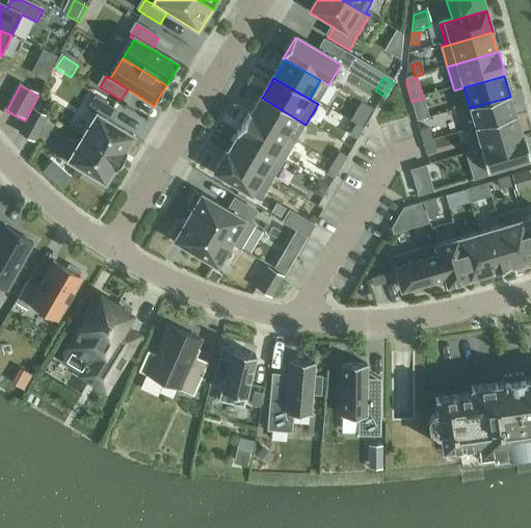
[(470,108),(476,130),(516,117),(510,97),(470,108)]
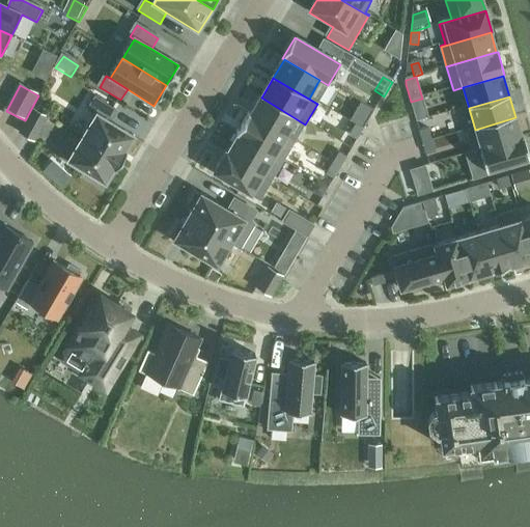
[(255,108),(251,115),(286,137),(297,119),(261,98),(255,108)]
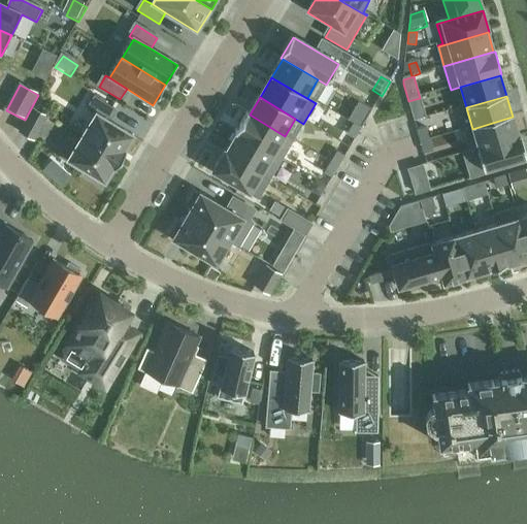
[(416,99),(408,101),(412,113),(415,123),(427,119),(420,98),(416,99)]
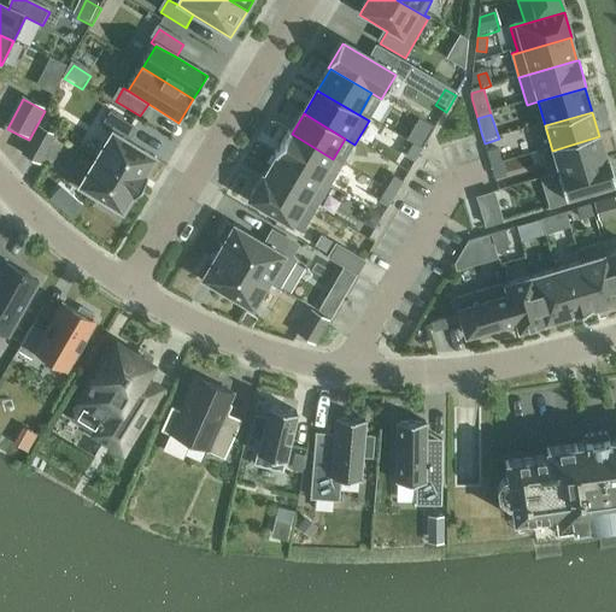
[(103,129),(113,135),(128,145),(136,131),(133,130),(111,117),(103,129)]
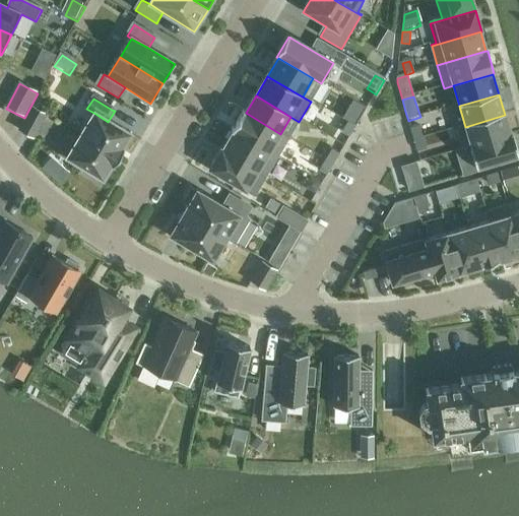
[(353,103),(342,121),(348,124),(355,128),(362,118),(366,111),(353,103)]
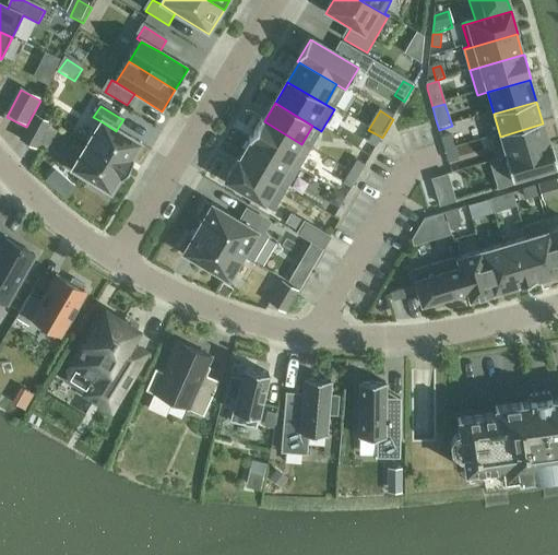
[(50,125),(35,116),(28,129),(21,142),(36,151),(50,125)]
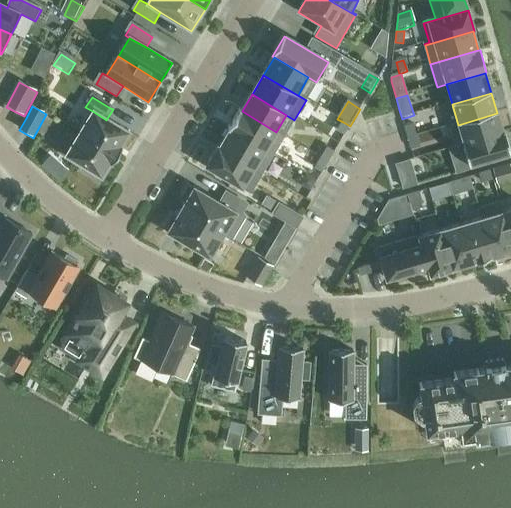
[(276,132),(242,111),(240,111),(229,129),(273,155),(284,137),(276,132)]
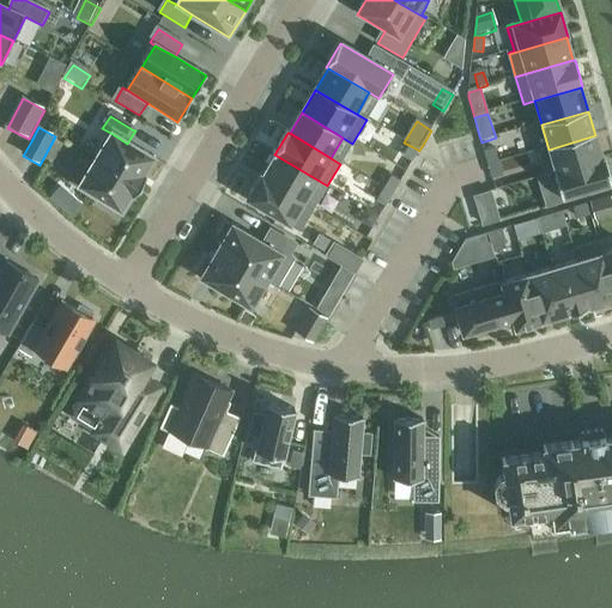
[(96,160),(141,188),(147,177),(145,176),(155,159),(127,144),(113,134),(96,160)]
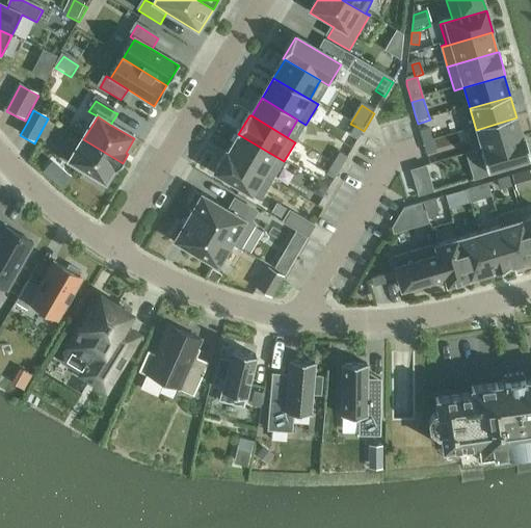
[(523,138),(516,117),(476,130),(482,150),(523,138)]
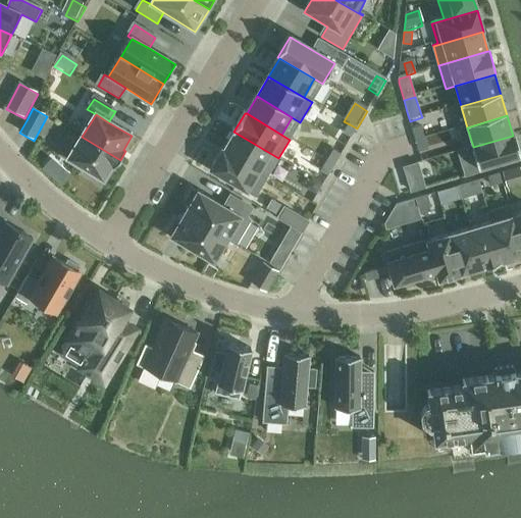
[(357,128),(350,124),(344,135),(351,139),(357,128)]
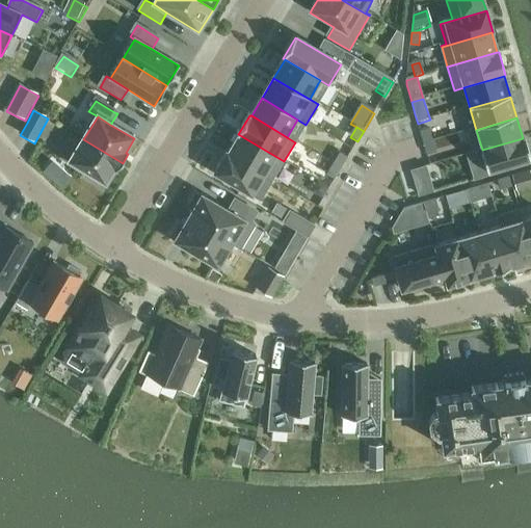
[(428,131),(421,133),(424,144),(432,142),(428,131)]
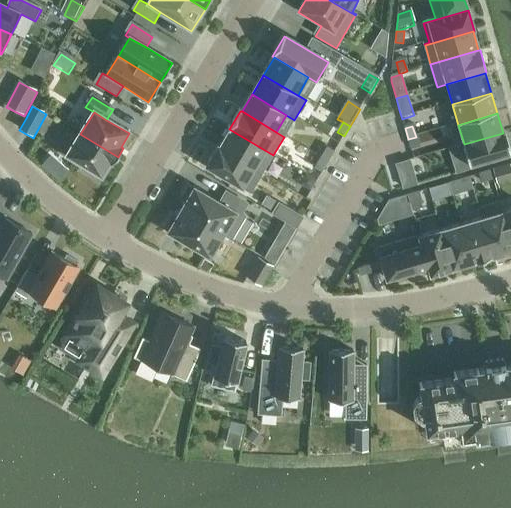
[(230,132),(220,149),(262,174),(273,155),(229,129),(228,131),(230,132)]
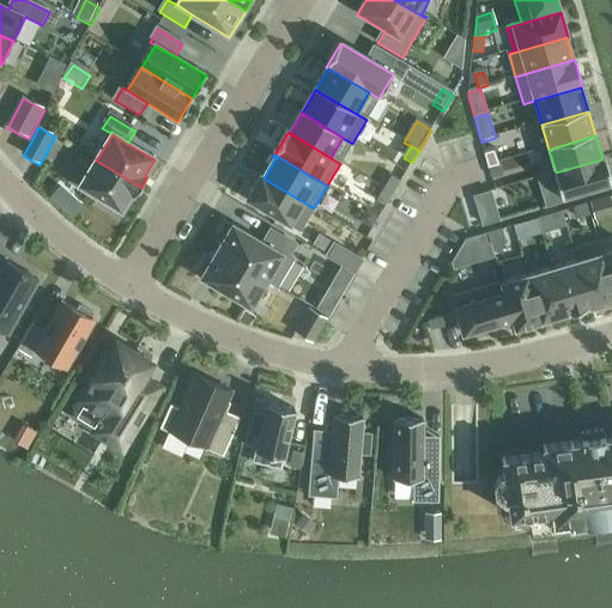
[(556,172),(555,174),(562,200),(611,186),(611,182),(604,159),(603,159),(556,172)]
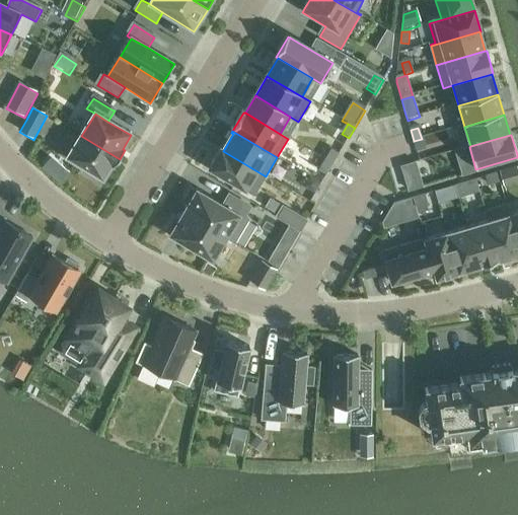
[(81,136),(67,159),(85,169),(82,174),(94,181),(97,177),(103,180),(112,166),(114,168),(120,159),(81,136)]
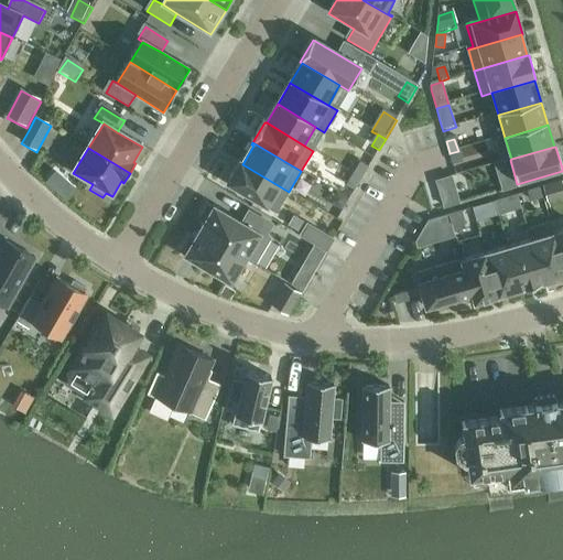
[(458,151),(450,153),(453,167),(462,164),(458,151)]
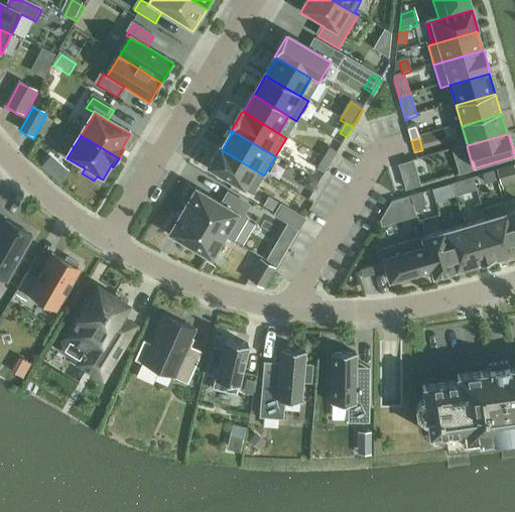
[(264,176),(264,175),(222,150),(220,149),(208,169),(234,184),(244,190),(255,172),(264,176)]
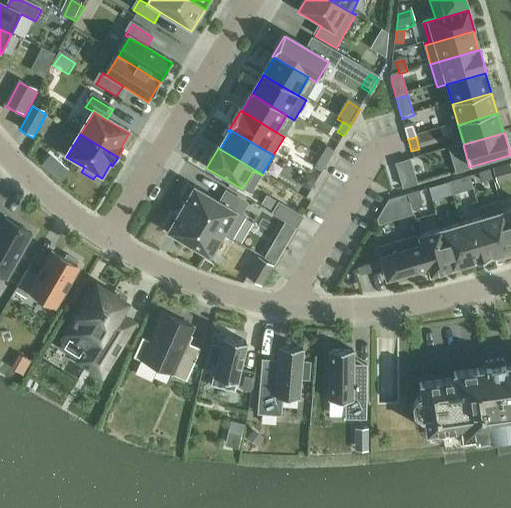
[(334,153),(327,149),(321,160),(328,164),(334,153)]
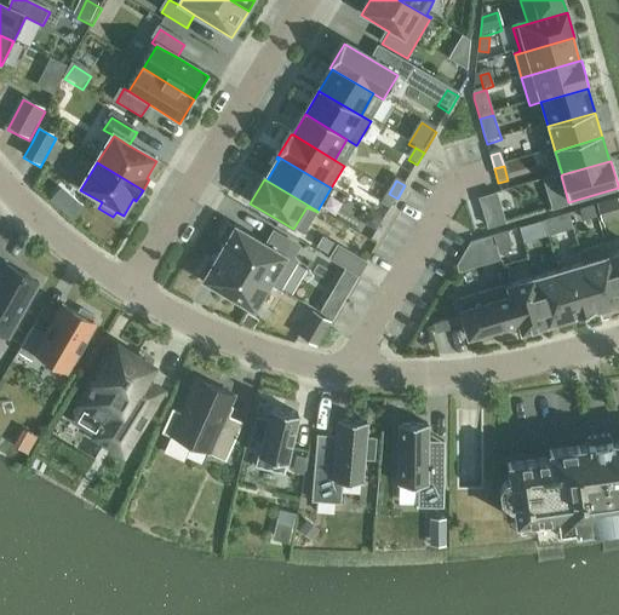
[(63,191),(52,203),(72,222),(82,208),(63,191)]
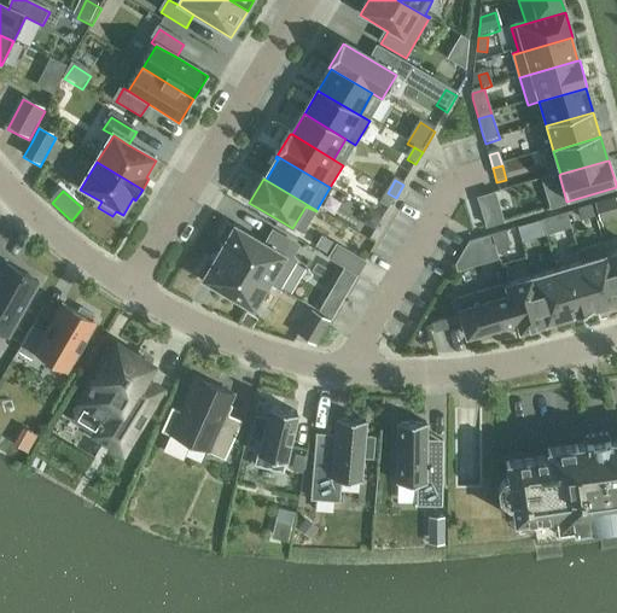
[(396,198),(388,193),(380,205),(389,210),(396,198)]
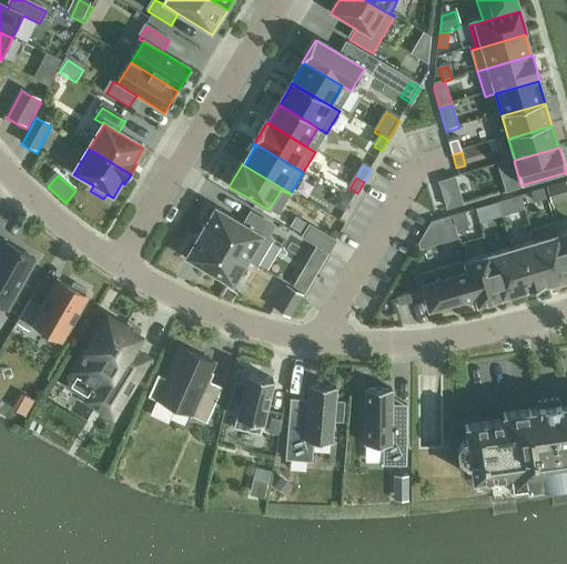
[(455,180),(439,184),(444,199),(448,212),(457,209),(463,207),(455,180)]
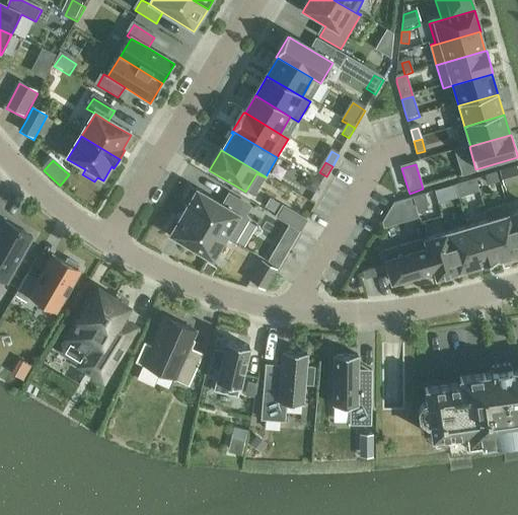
[(517,174),(516,169),(500,174),(504,188),(517,184),(517,174)]
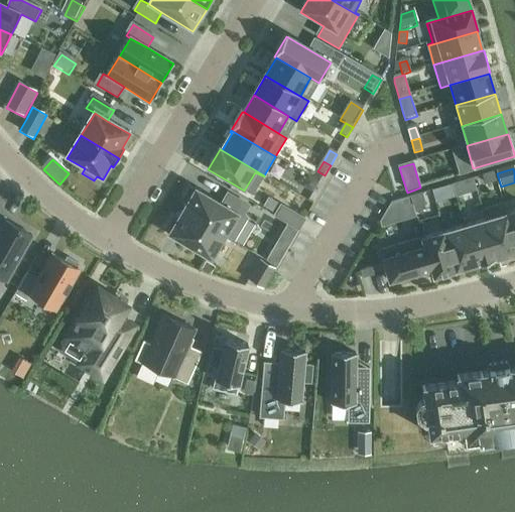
[(485,184),(497,181),(494,174),(483,177),(485,184)]
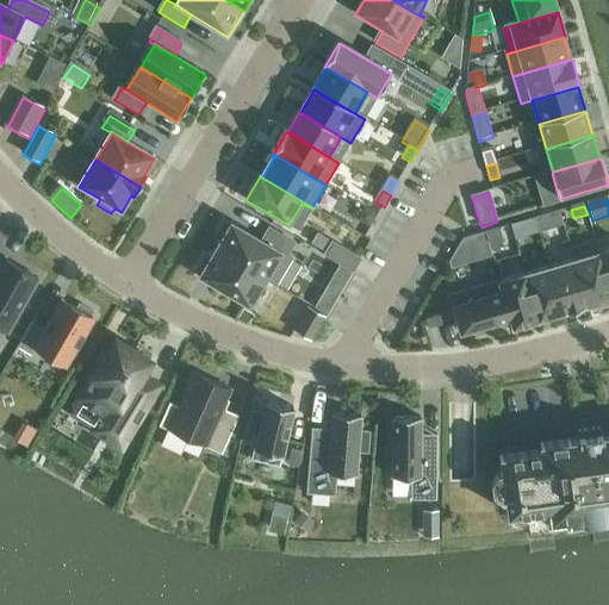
[(370,212),(362,223),(372,229),(378,217),(370,212)]
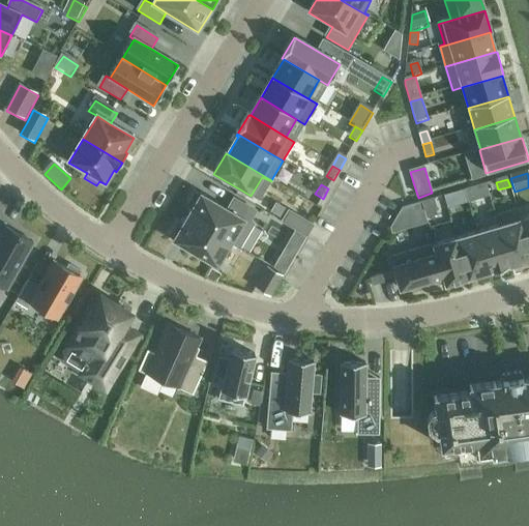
[(477,187),(465,192),(467,199),(469,205),(481,201),(477,187)]
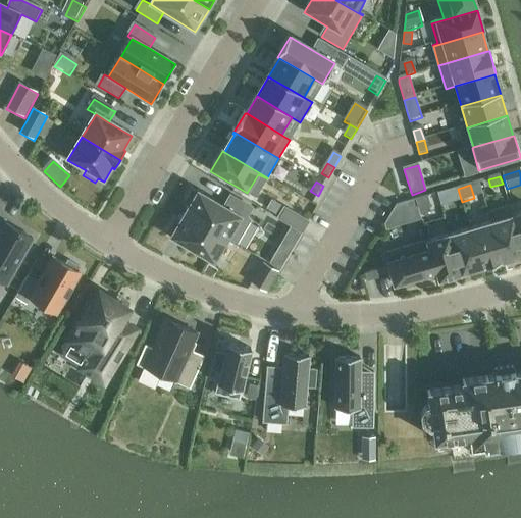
[(449,200),(460,196),(458,189),(446,192),(449,200)]
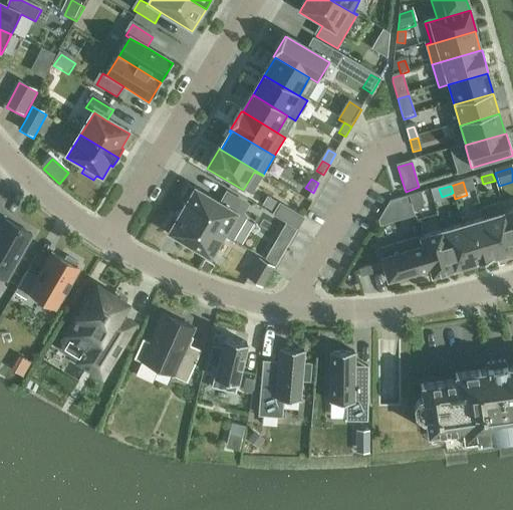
[(233,242),(246,220),(242,217),(248,207),(228,195),(221,205),(195,190),(194,192),(190,189),(183,201),(187,204),(182,212),(233,242)]
